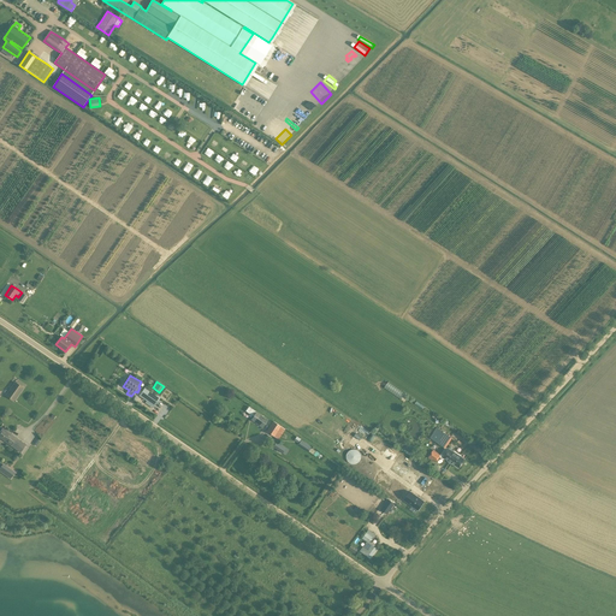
[(389,381),(385,388),(401,398),(406,392),(389,381)]
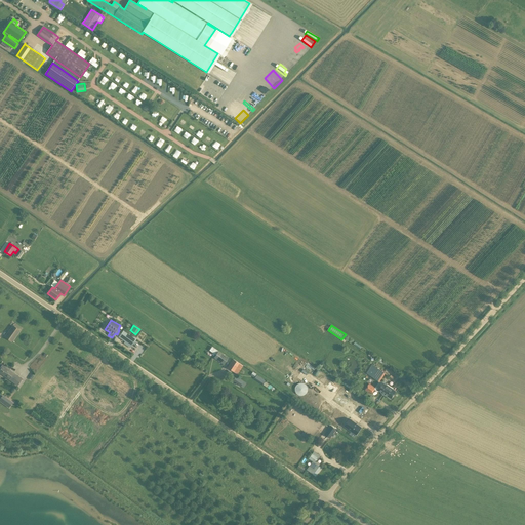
[(19,330),(12,326),(5,336),(11,341),(19,330)]
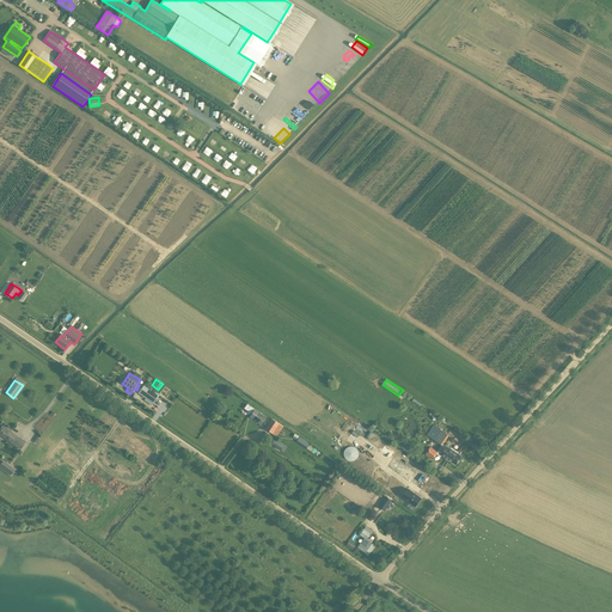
[(159,396),(145,385),(139,393),(153,403),(159,396)]
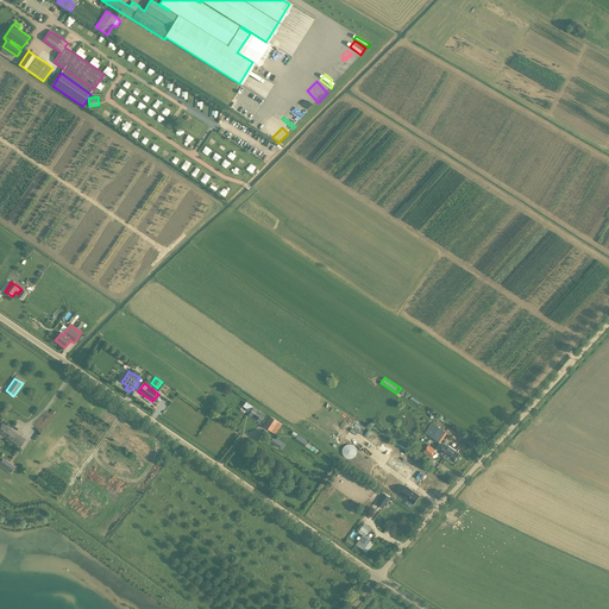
[(259,422),(264,415),(251,406),(249,410),(251,412),(249,415),(259,422)]
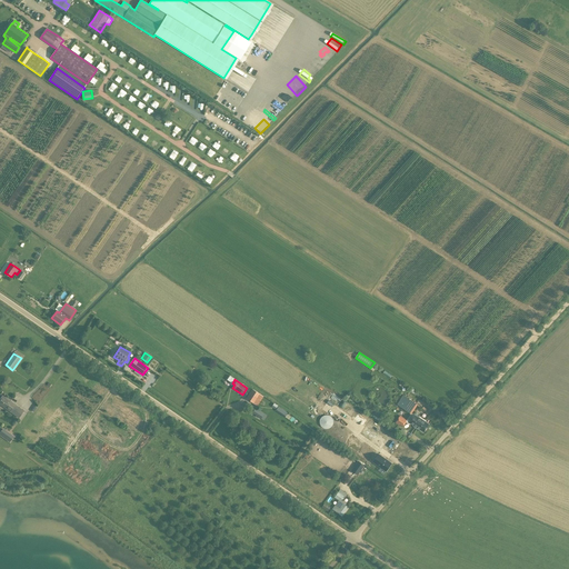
[(410,388),(401,381),(399,385),(408,391),(410,388)]
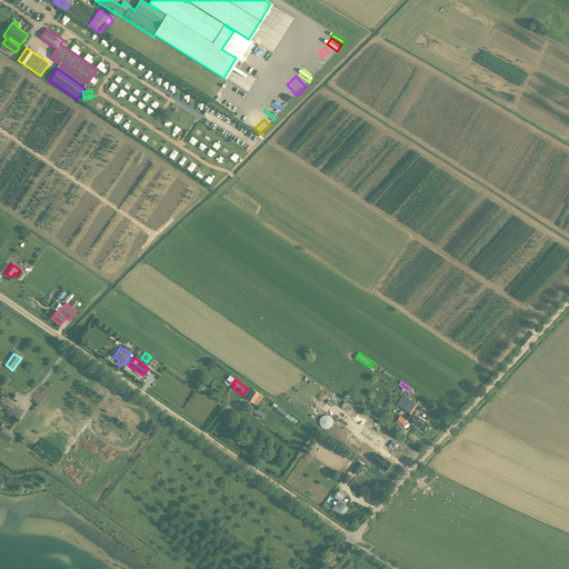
[(40,395),(38,397),(42,400),(51,388),(45,383),(38,392),(40,395)]
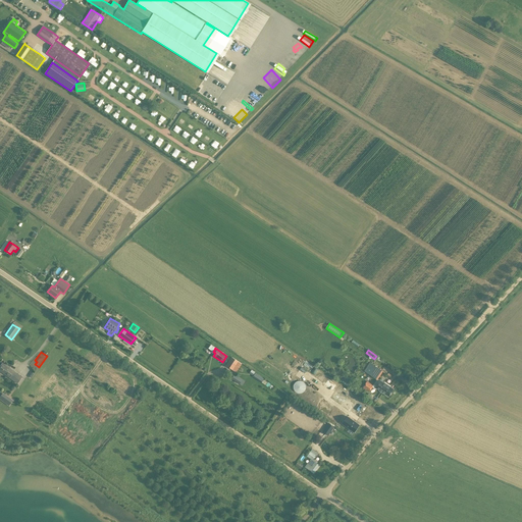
[(225,366),(232,370),(236,372),(242,364),(238,362),(231,357),(225,366)]
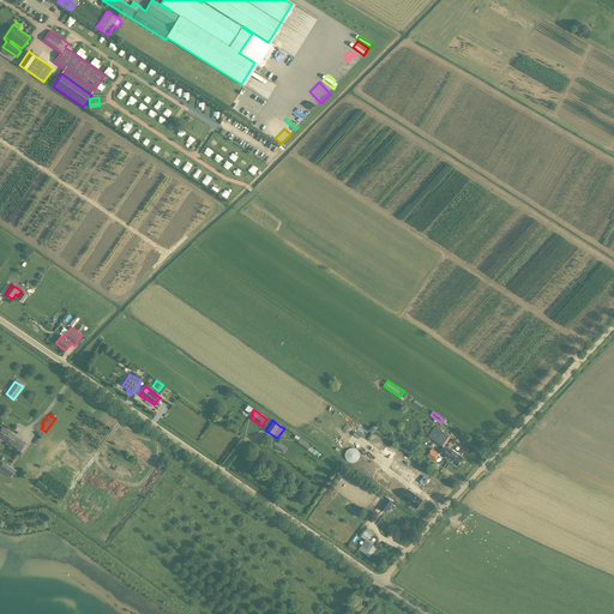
[(435,426),(433,431),(437,434),(432,439),(441,446),(449,435),(435,426)]
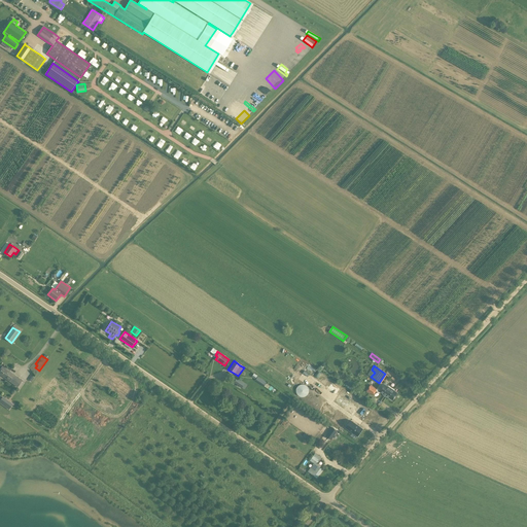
[(2,366),(0,369),(0,375),(18,388),(23,381),(2,366)]
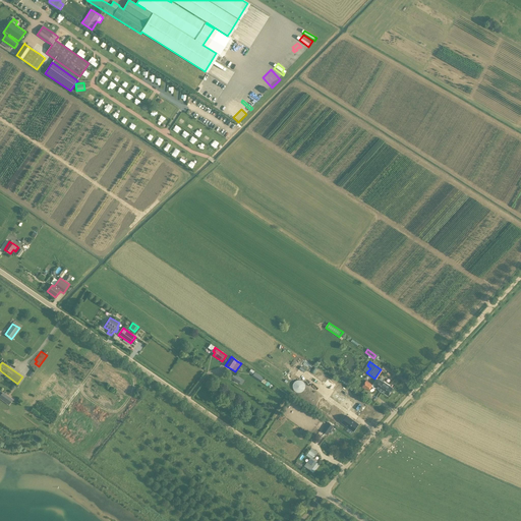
[(261,383),(264,379),(254,372),(252,377),(261,383)]
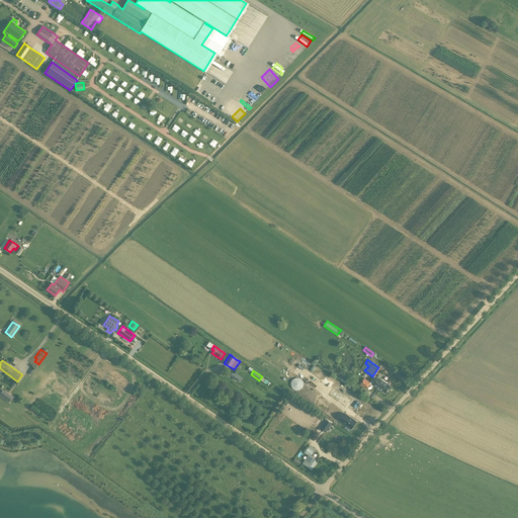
[(243,378),(242,377),(233,371),(230,376),(238,381),(240,382),(243,378)]
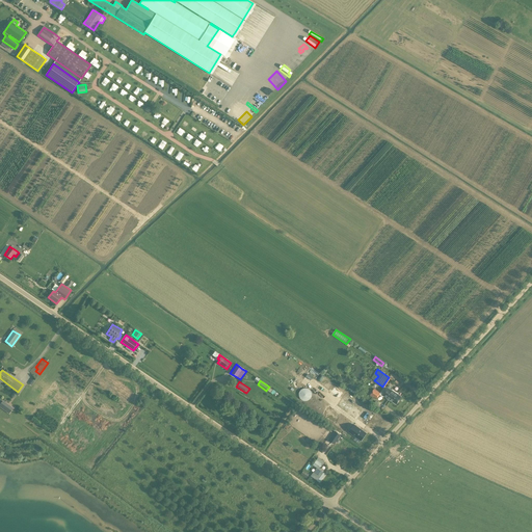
[(399,400),(399,399),(401,397),(388,388),(383,394),(382,393),(381,394),(380,393),(380,395),(383,397),(383,396),(396,404),(397,402),(398,402),(399,400)]
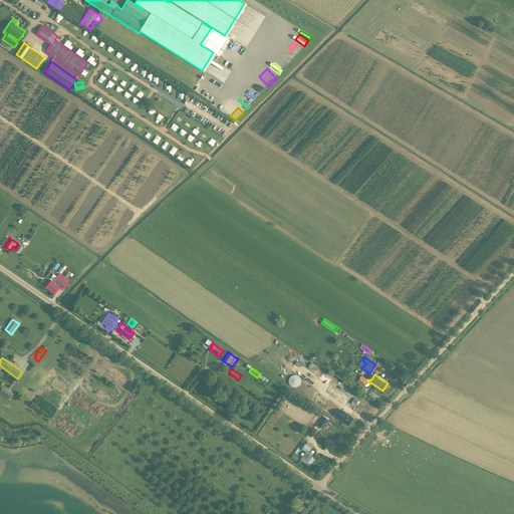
[(298,387),(300,386),(301,383),(301,381),(301,379),(300,377),(298,375),(296,375),(294,375),(292,375),(290,377),(289,379),(289,381),(289,383),(290,386),(292,387),(294,388),(296,388),(298,387)]
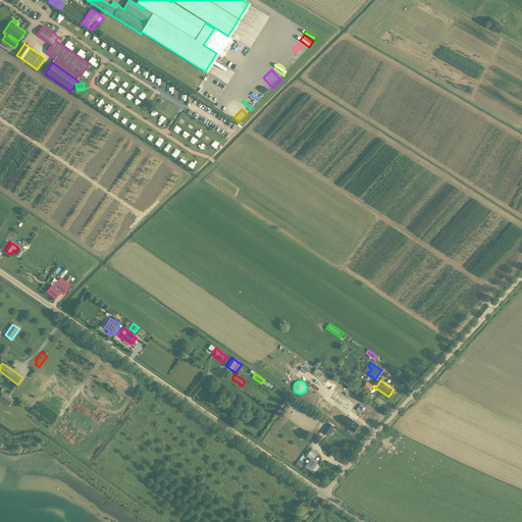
[(369,393),(373,387),(373,385),(374,385),(367,381),(363,387),(369,393)]
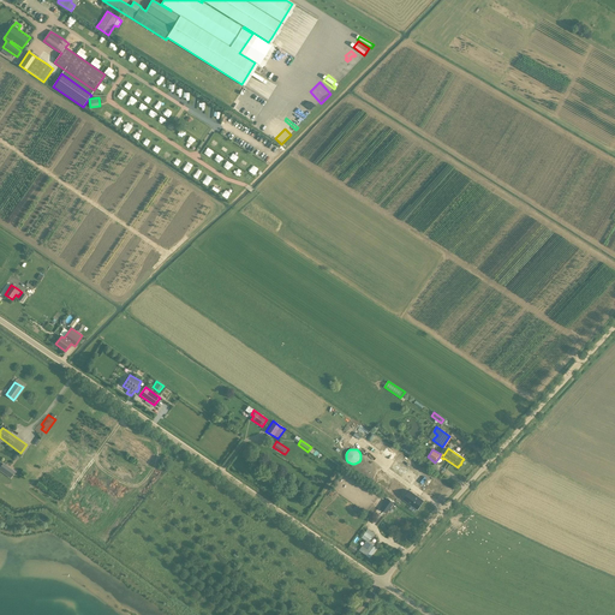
[(372,451),(364,461),(396,485),(405,475),(372,451)]
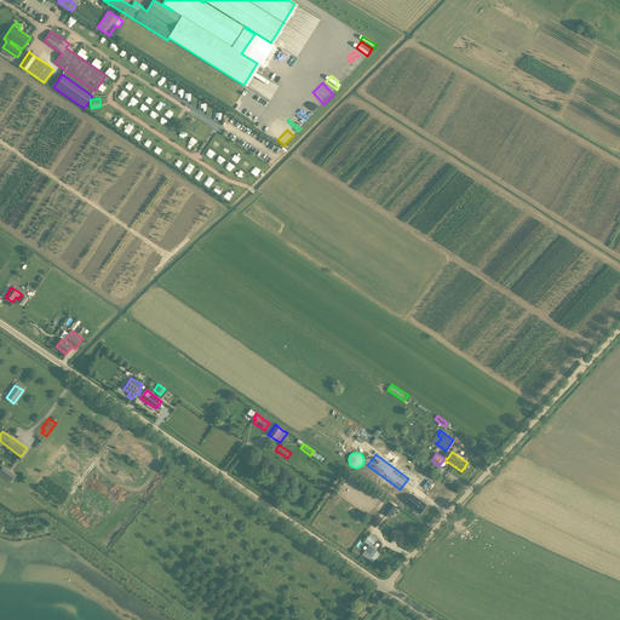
[(413,497),(407,505),(422,516),(428,507),(413,497)]
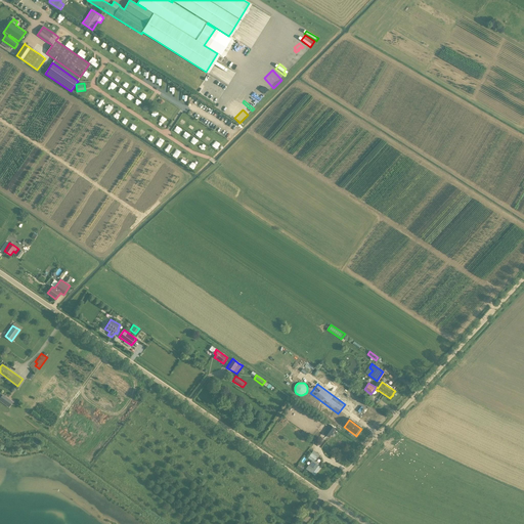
[(329,437),(335,429),(331,426),(324,434),(329,437)]
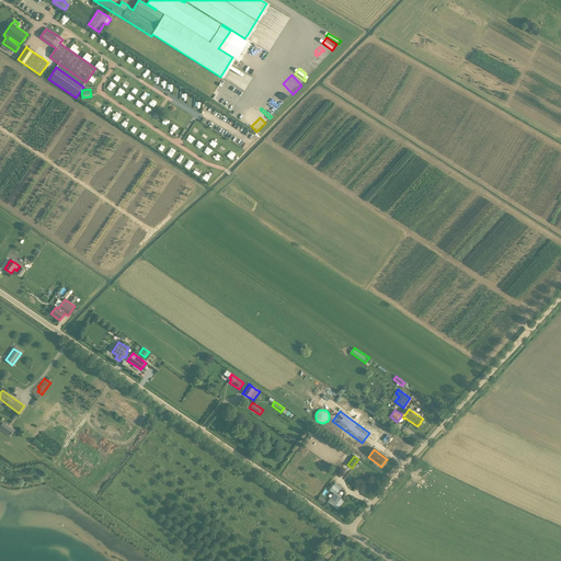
[(333,485),(330,490),(334,493),(328,502),(333,505),(338,508),(343,501),(339,497),(340,496),(336,494),(342,487),(335,482),(333,485)]
